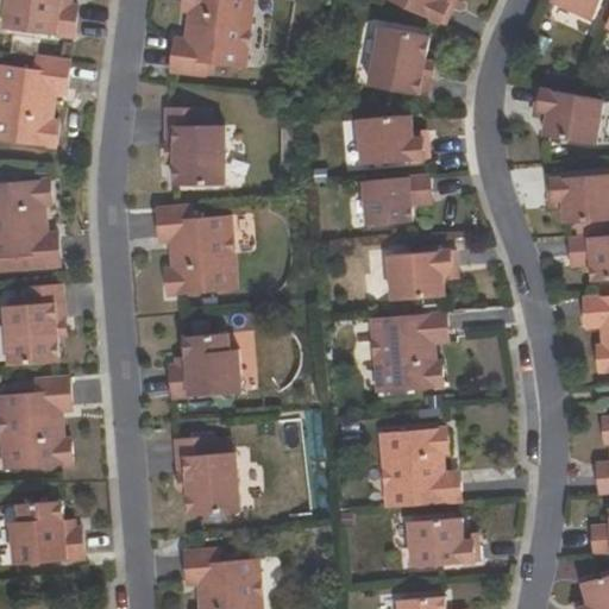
[(7,0),(4,30),(73,38),(76,7),(60,5),(60,0),(7,0)]
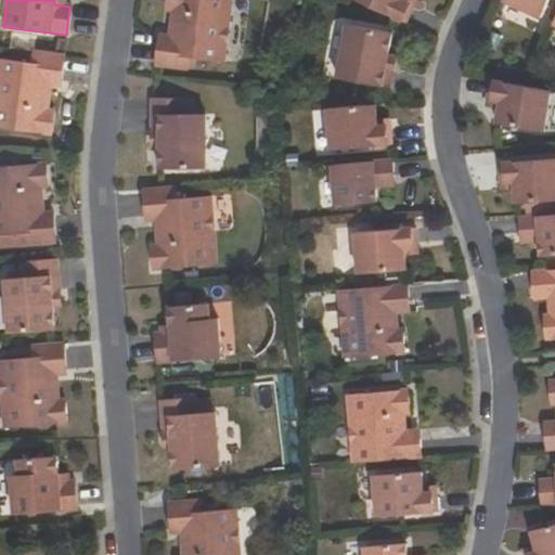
[(189,57),(223,61),(228,0),(166,0),(166,9),(171,10),(169,37),(157,36),(155,66),(188,69),(189,57)]
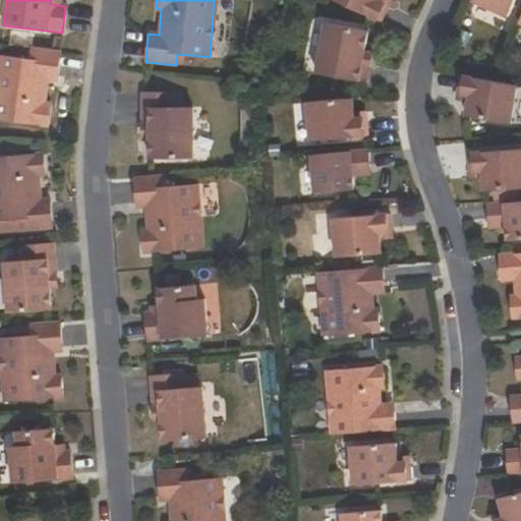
[(337,0),(380,19),(387,4),(377,0),(337,0)]
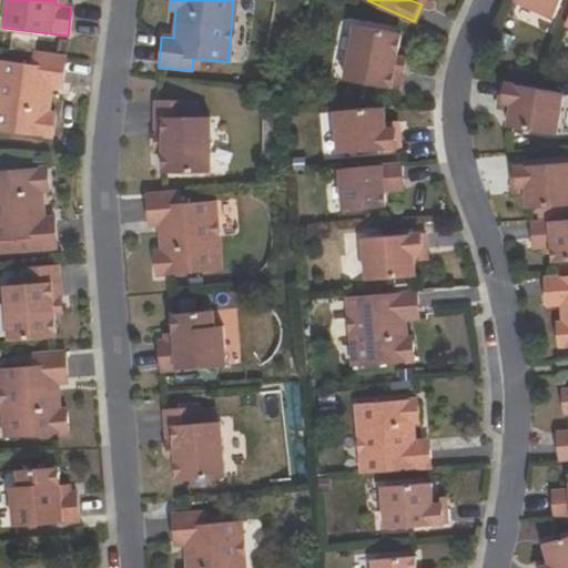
[(566,0),(518,0),(558,18),(566,0)]
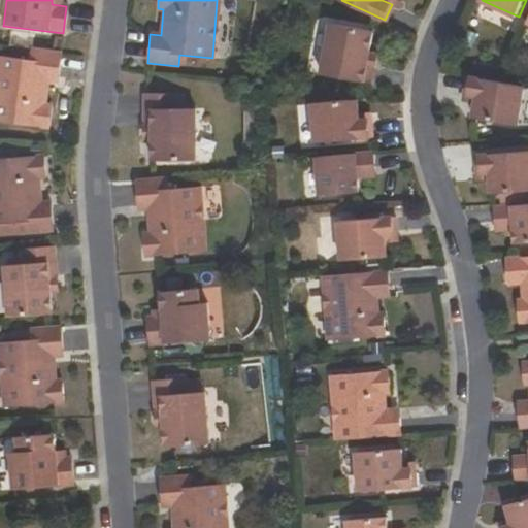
[(369,45),(372,31),(336,24),(333,39),(327,38),(321,74),(371,84),(374,64),(367,62),(368,52),(369,45)]
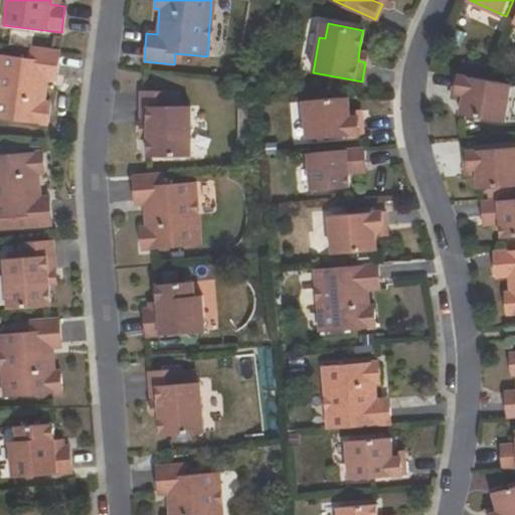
[(0,55),(0,119),(46,125),(48,103),(42,103),(45,78),(54,79),(58,52),(29,48),(28,59),(0,55)]
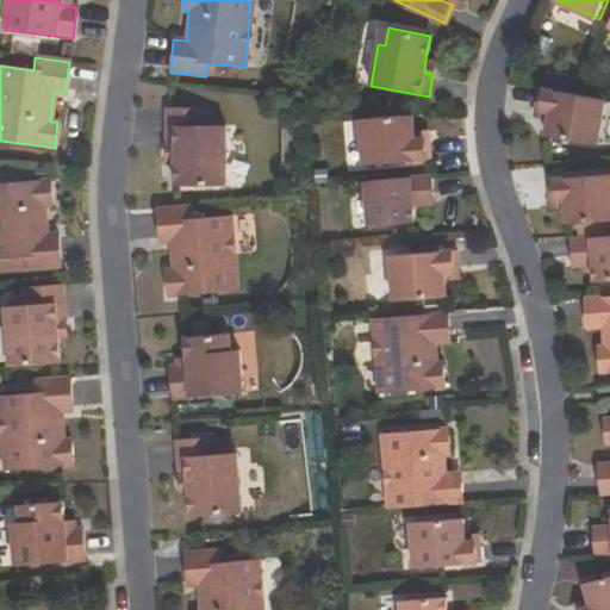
[(433,74),(435,61),(425,60),(424,72),(433,74)]
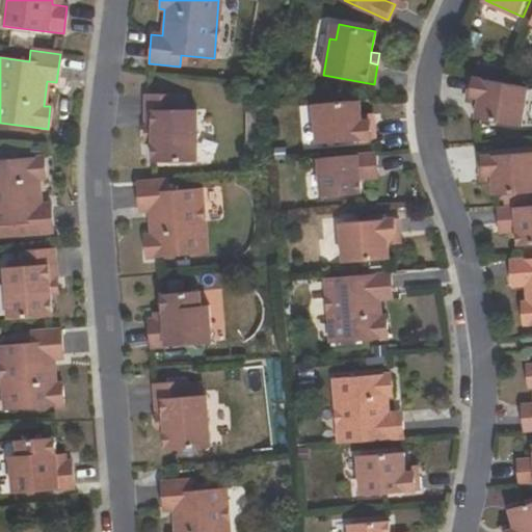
[(479,118),(524,127),(531,86),(471,76),(468,92),(483,95),(482,103),(479,118)]
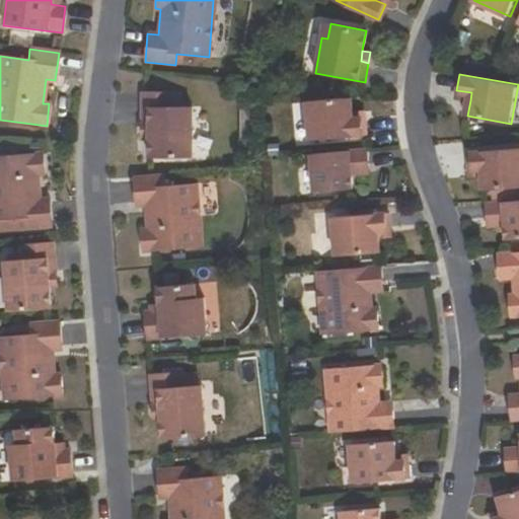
[(456,90),(455,97),(470,100),(471,92),(456,90)]
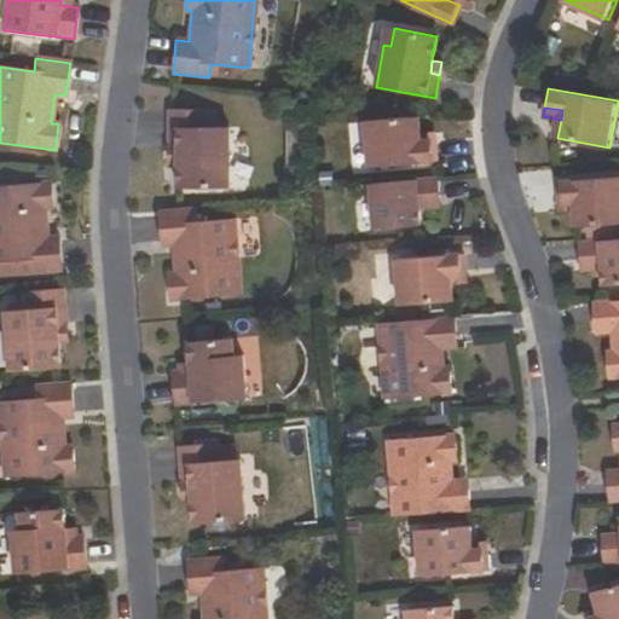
[(178,189),(229,189),(229,128),(208,128),(208,110),(169,110),(169,148),(178,148),(178,162),(178,189)]
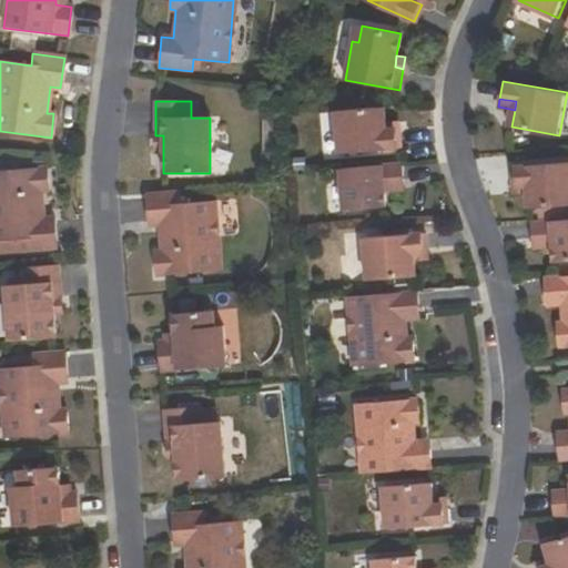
[(334,111),(338,154),(405,148),(403,121),(386,122),(385,107),(334,111)]
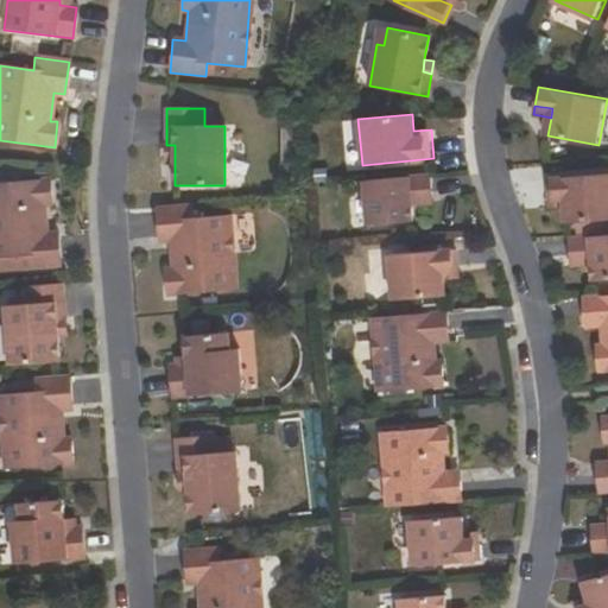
[(567,222),(607,219),(607,172),(550,177),(552,197),(565,196),(565,204),(567,222)]
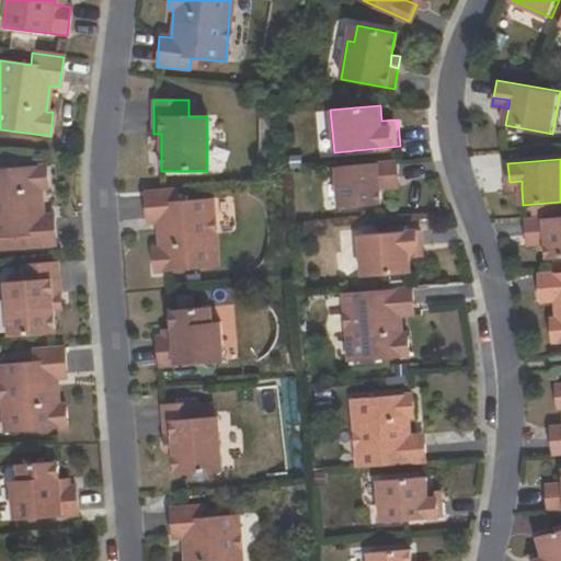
[(379,205),(378,191),(399,189),(397,162),(333,167),(335,208),(379,205)]
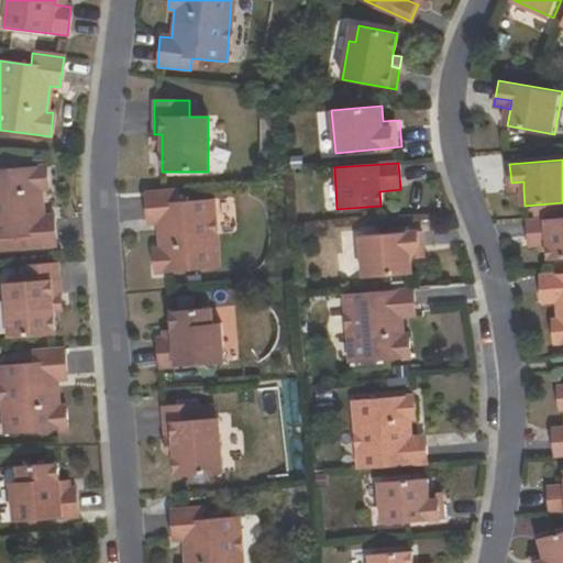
[(47,190),(45,166),(0,169),(0,239),(23,238),(24,250),(55,246),(53,217),(43,217),(41,190),(47,190)]
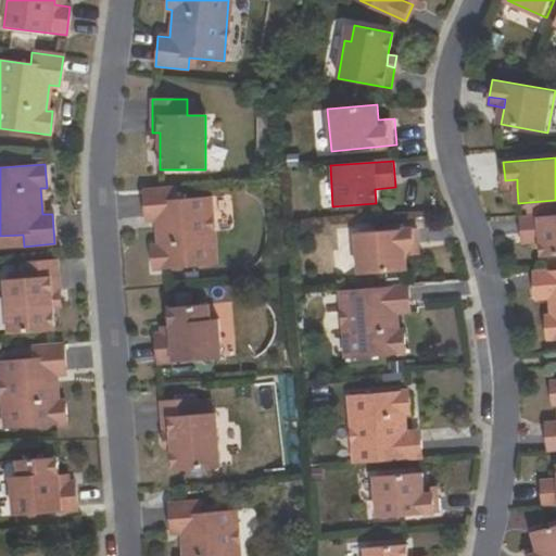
[(151,247),(153,269),(215,265),(211,198),(175,200),(175,189),(144,191),(146,222),(156,220),(158,247),(151,247)]
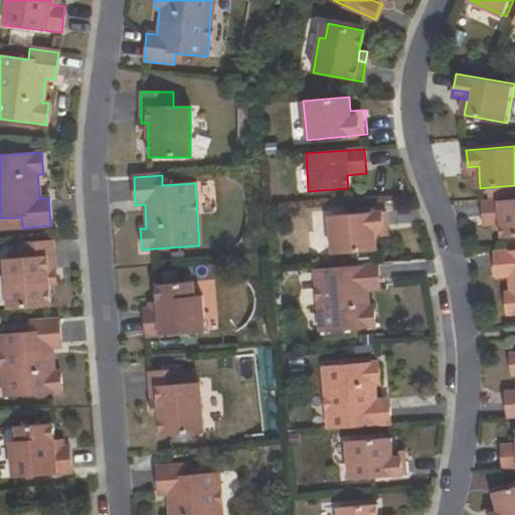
[(514,197),(482,201),(484,216),(502,215),(503,222),(504,236),(514,234),(514,197)]
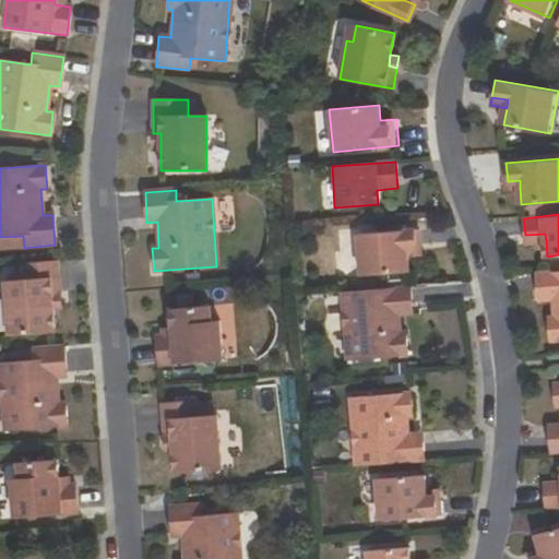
[(349,236),(354,276),(411,272),(409,258),(408,251),(421,250),(419,229),(349,236)]
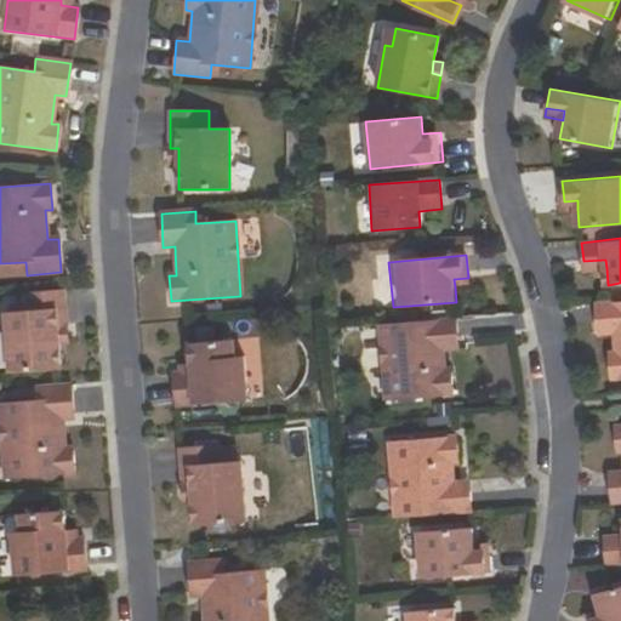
[(605,260),(584,261),(585,269),(607,268),(605,260)]
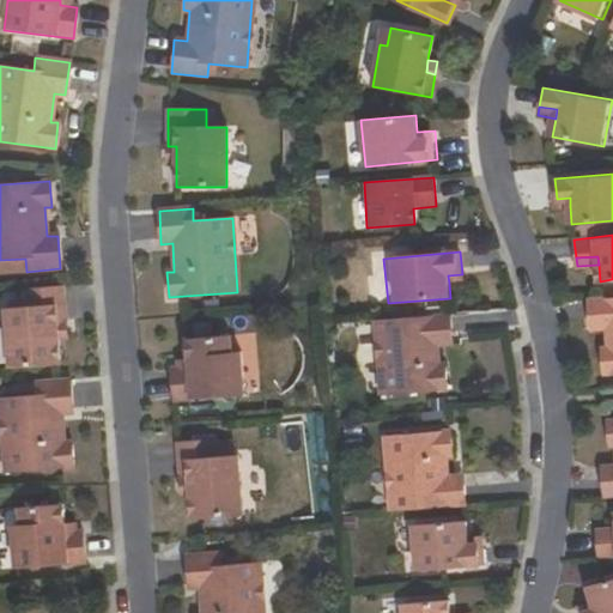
[(10,369),(60,365),(58,340),(56,326),(65,326),(62,287),(24,290),(26,309),(5,310),(10,369)]
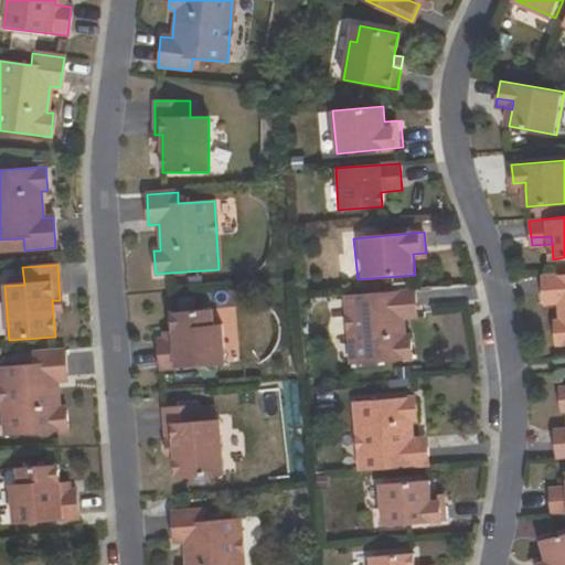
[(557,326),(551,327),(552,343),(564,342),(564,272),(539,275),(541,305),(555,302),(557,320),(557,326)]
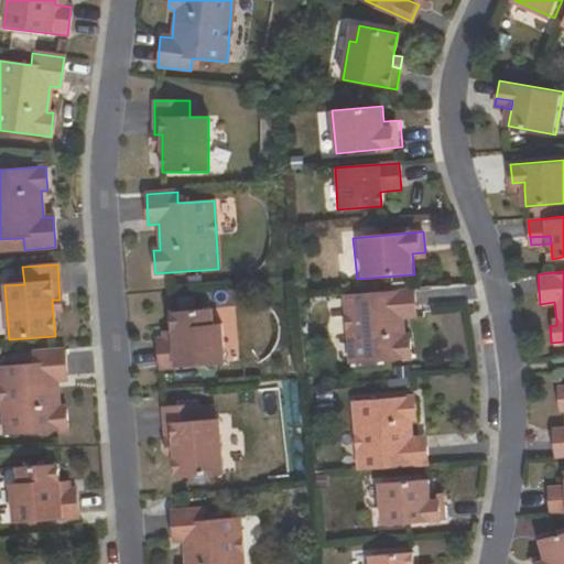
[(405,337),(404,318),(418,316),(414,289),(344,293),(351,366),(414,360),(412,340),(407,342),(405,337)]
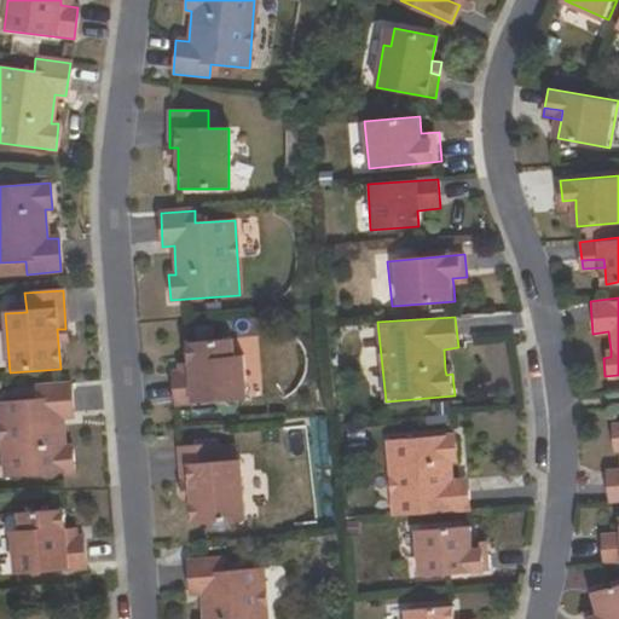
[(57,329),(58,343),(68,342),(65,329),(57,329)]
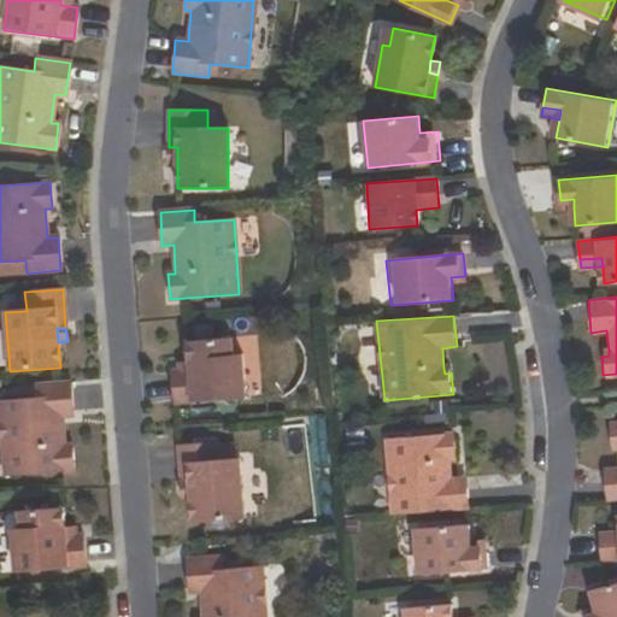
[(175,406),(245,400),(241,356),(231,357),(230,339),(187,342),(189,372),(172,374),(175,406)]
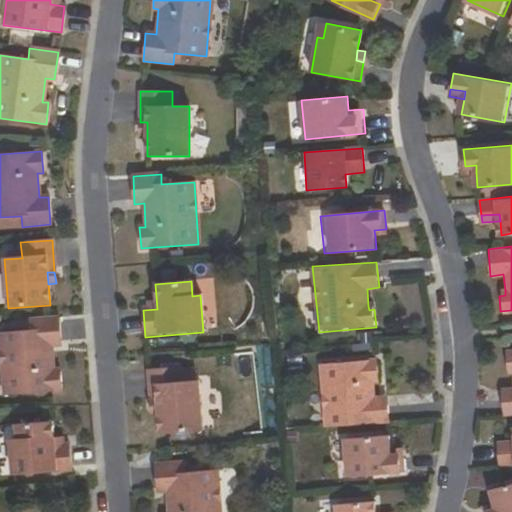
[(53,370),(51,347),(60,346),(58,318),(29,320),(30,331),(0,334),(0,343),(5,396),(61,391),(59,370),(53,370)]
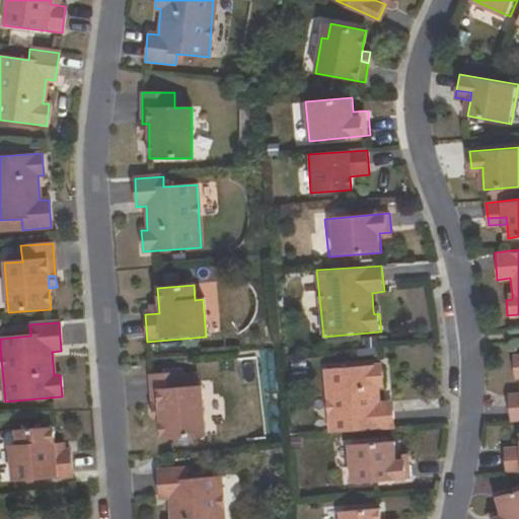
[(518,417),(518,354),(510,355),(512,376),(518,375),(518,392),(518,395),(518,399),(506,401),(507,418),(518,417)]
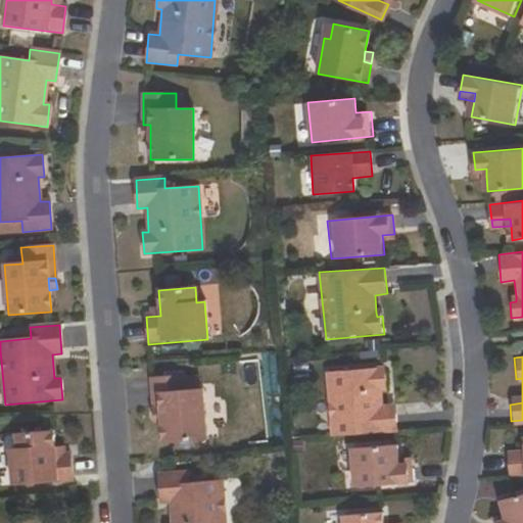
[(394,430),(393,406),(380,407),(378,389),(384,389),(383,367),(324,372),(329,436),(394,430)]
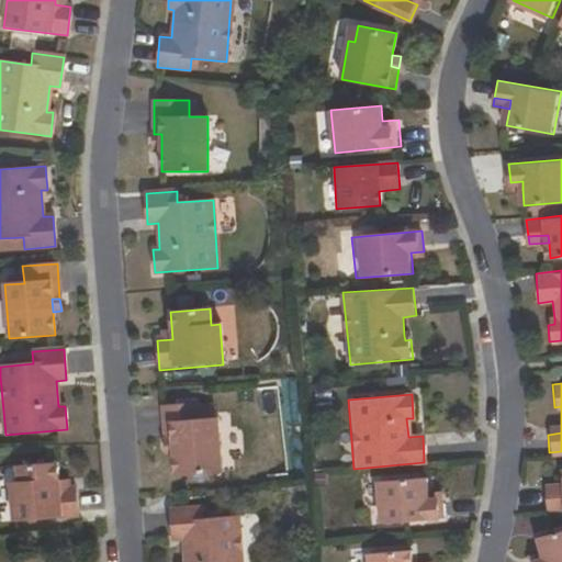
[(173,452),(175,475),(221,473),(217,419),(198,420),(198,405),(163,406),(165,440),(172,439),(173,452)]
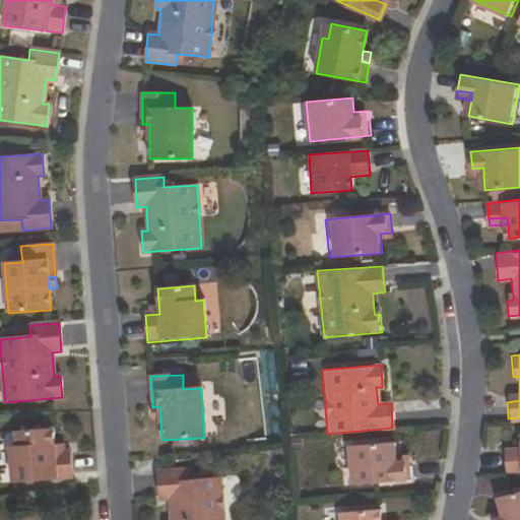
[(519,400),(519,396),(519,393),(506,394),(507,402),(519,400)]
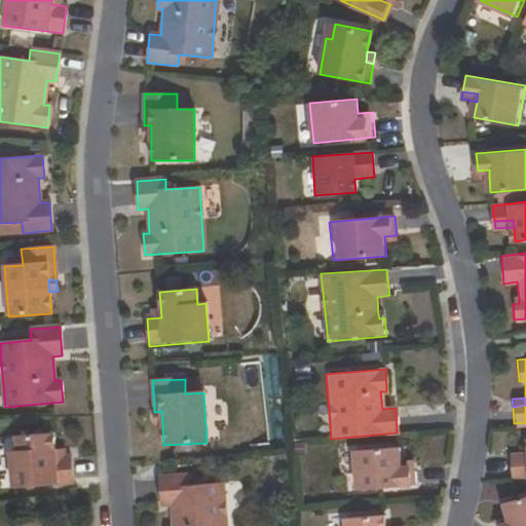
[(154,412),(154,424),(162,423),(161,411),(154,412)]
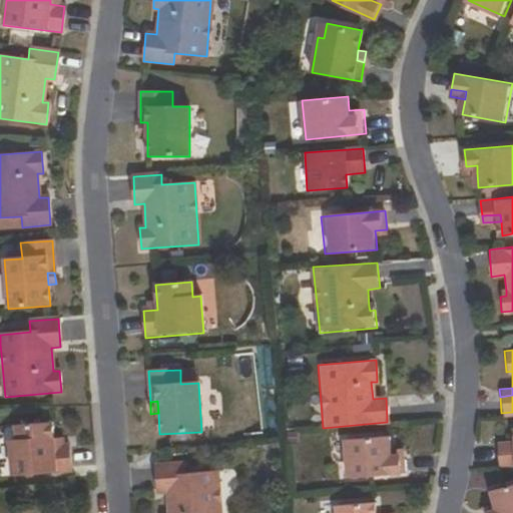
[(53,439),(52,423),(17,426),(18,439),(11,440),(17,475),(70,472),(68,446),(62,446),(54,446),(53,439)]
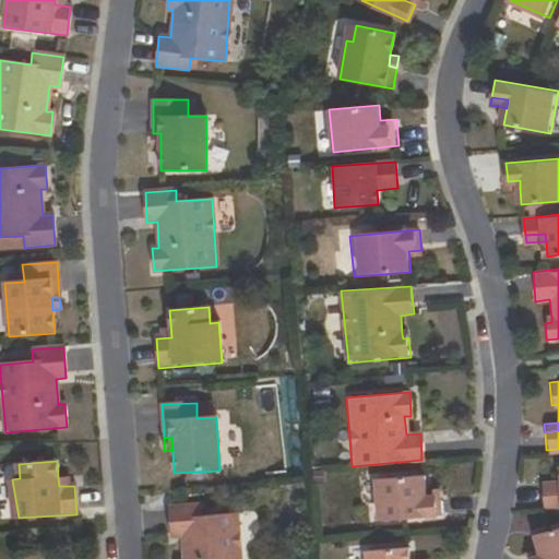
[(539,507),(558,504),(558,464),(557,465),(558,480),(558,487),(538,488),(539,507)]
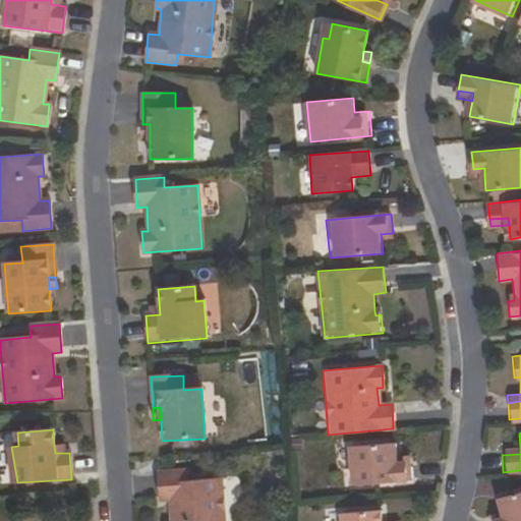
[(395,458),(394,444),(347,448),(350,487),(408,483),(407,457),(395,458)]
